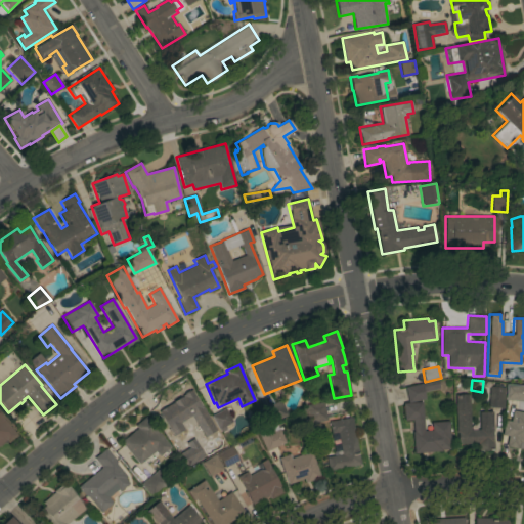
[(437,381),(439,389),(423,393),(425,399),(408,403),(405,387),(437,381)]
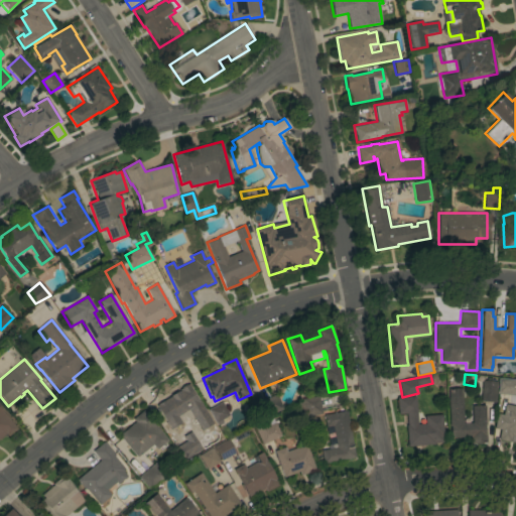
[(482,380),(498,381),(498,378),(515,379),(515,394),(496,394),(496,402),(481,401),(482,380)]
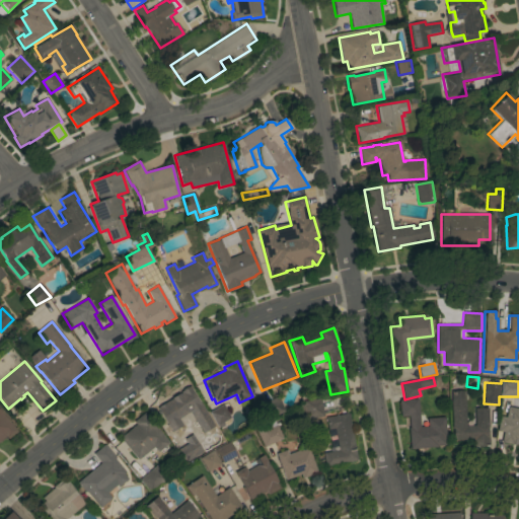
[(214,426),(203,433),(190,412),(178,419),(182,425),(170,432),(166,425),(167,425),(161,414),(159,415),(158,412),(159,412),(156,408),(180,393),(179,392),(190,386),(192,389),(191,389),(200,404),(201,403),(214,426)]
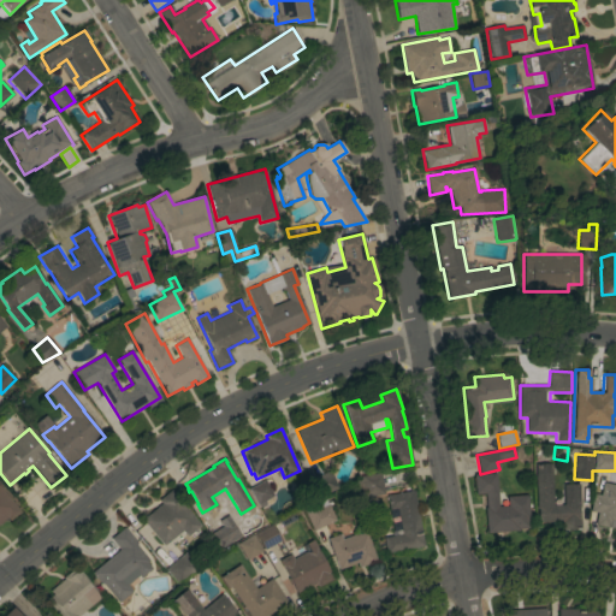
[(554,505),(563,505),(563,485),(579,484),(580,508),(579,508),(579,519),(580,519),(580,529),(562,529),(562,521),(537,522),(535,465),(552,463),(554,505)]
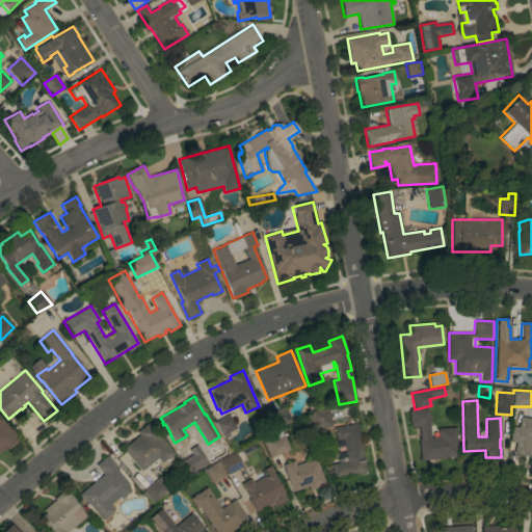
[(285,406),(292,422),(272,430),(266,416),(285,406)]
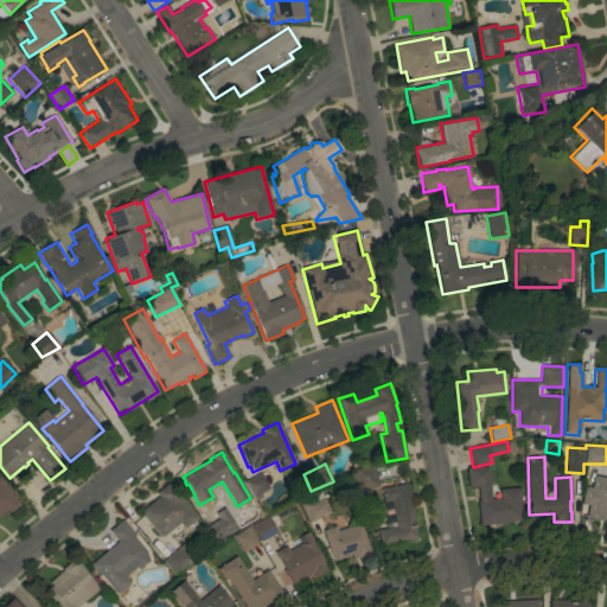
[(378,487),(359,491),(356,470),(375,466),(378,487)]
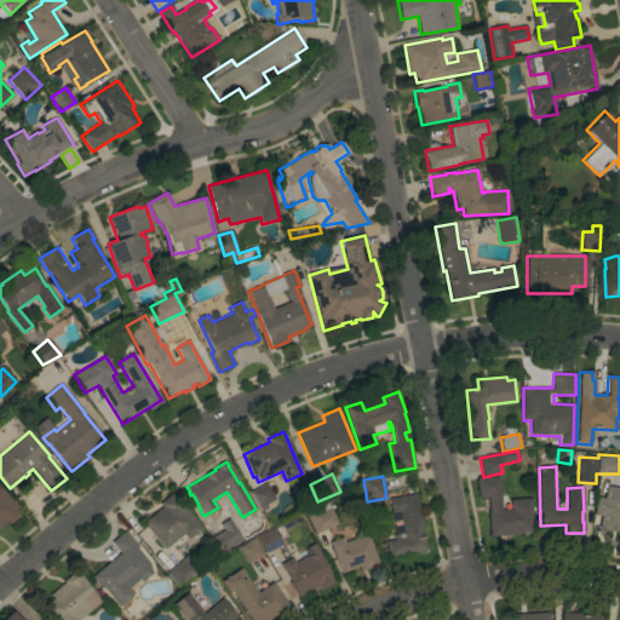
[(501,510),(510,509),(510,500),(530,498),(533,520),(529,521),(530,532),(489,537),(487,511),(489,511),(488,497),(478,498),(476,478),(499,476),(501,510)]
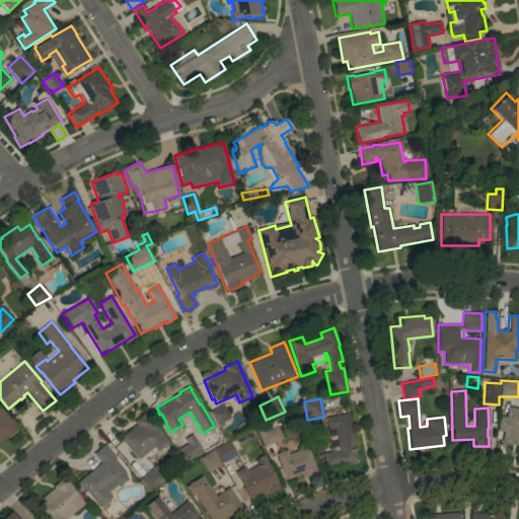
[(230,418),(223,423),(225,426),(220,429),(218,425),(217,426),(209,413),(223,404),(230,418)]
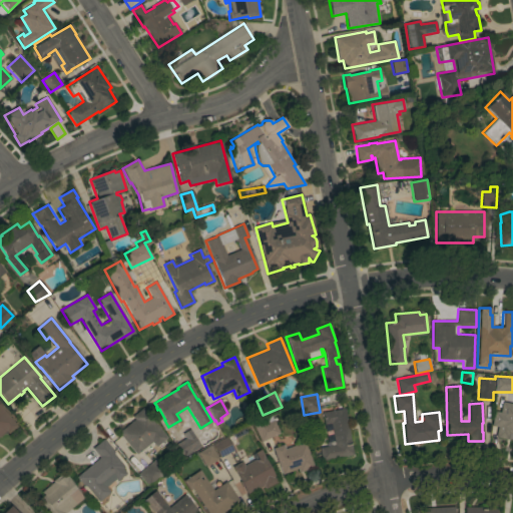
[(497,427),(491,426),(494,412),(500,413),(502,402),(512,404),(512,434),(509,433),(507,439),(495,437),(497,427)]
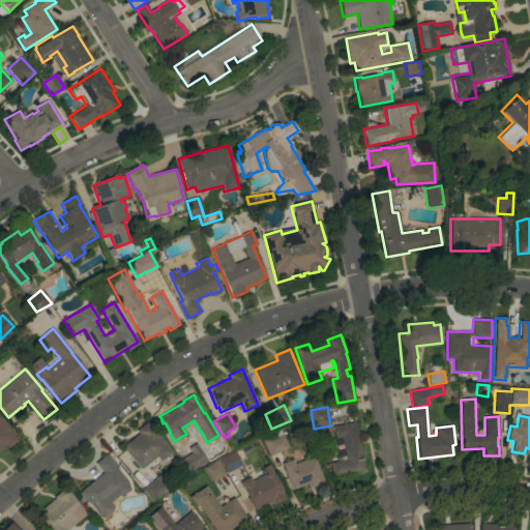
[(0,449),(0,419),(18,441),(8,448),(5,445),(0,449)]
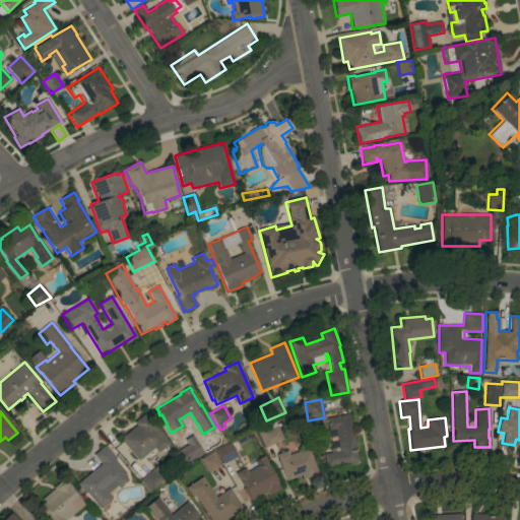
[(169,444),(158,453),(153,448),(138,461),(120,439),(136,426),(134,423),(144,414),(169,444)]
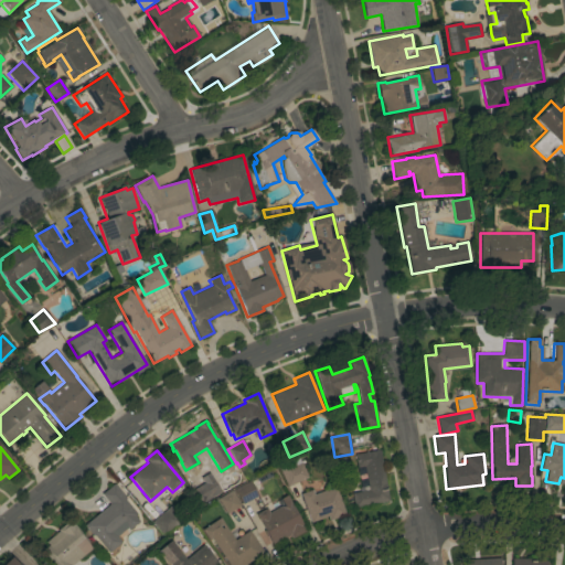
[(388,501),(354,508),(351,489),(361,487),(354,455),(380,450),(388,501)]
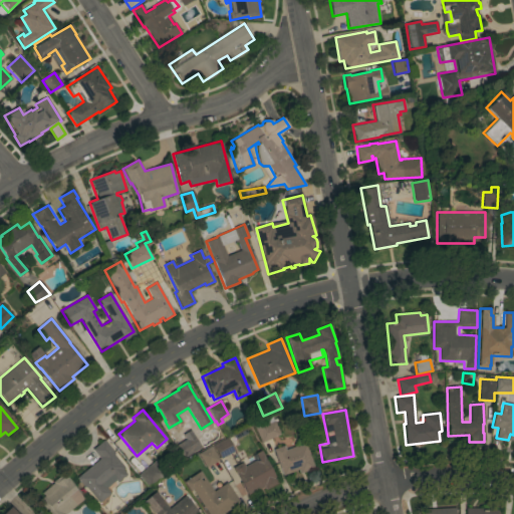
[(252,424),(265,418),(266,420),(272,417),(280,434),(261,443),(252,424)]
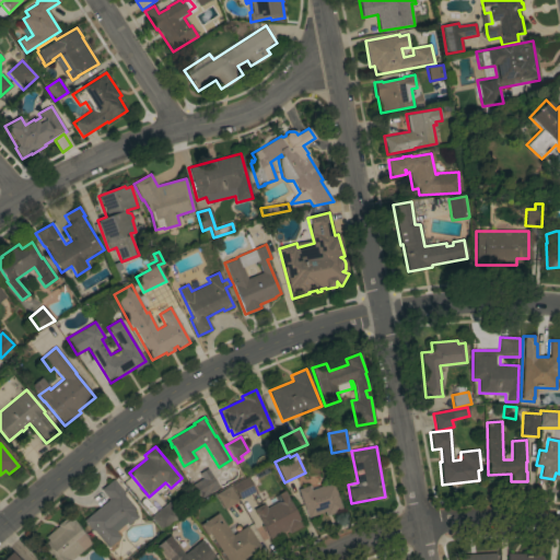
[(210,474),(219,488),(200,499),(191,485),(210,474)]
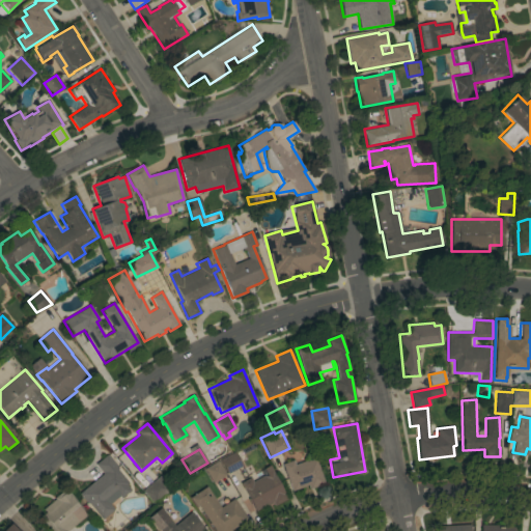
[(227,474),(220,459),(234,451),(242,466),(227,474)]
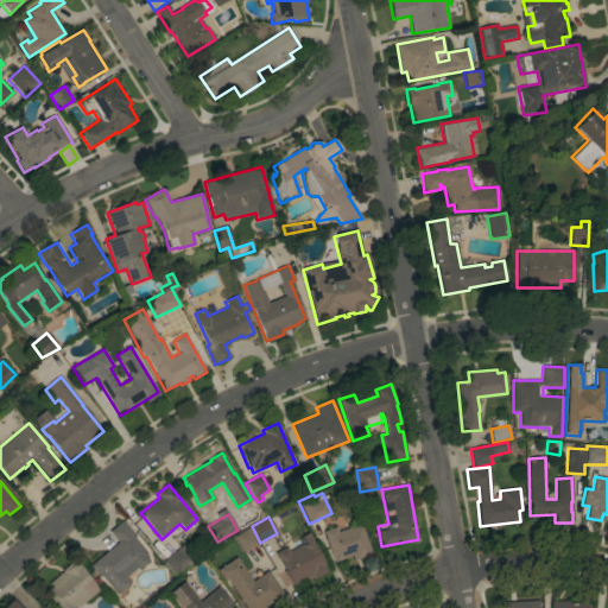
[(118,543),(109,532),(122,520),(135,537),(134,538),(146,553),(145,556),(150,562),(140,569),(143,572),(127,584),(124,584),(119,589),(118,593),(113,588),(112,589),(101,576),(100,577),(90,565),(118,543)]
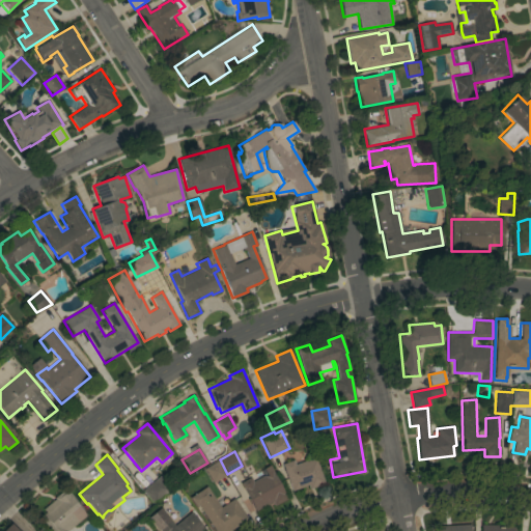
[(315,457),(325,483),(309,488),(308,485),(291,491),(282,464),(292,460),(295,465),(315,457)]
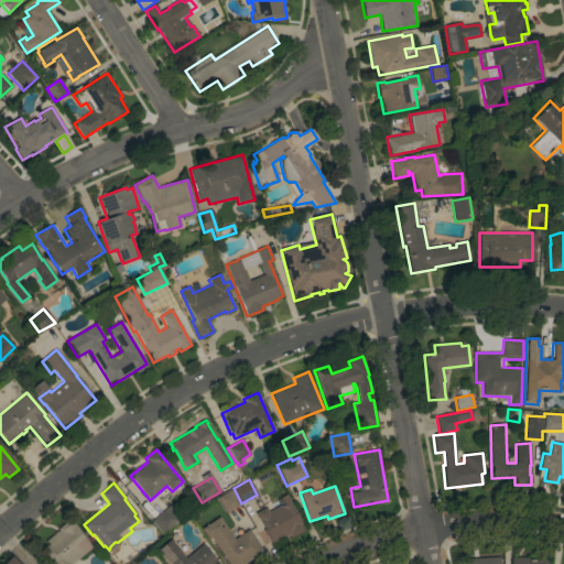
[(231,490),(240,506),(226,513),(217,498),(231,490)]
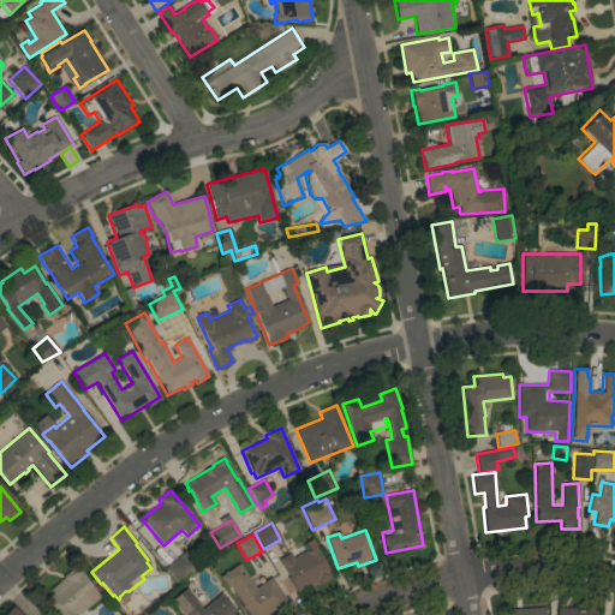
[(305,551),(302,544),(312,539),(332,579),(317,586),(315,583),(294,592),(278,560),(290,554),(292,559),(305,551)]
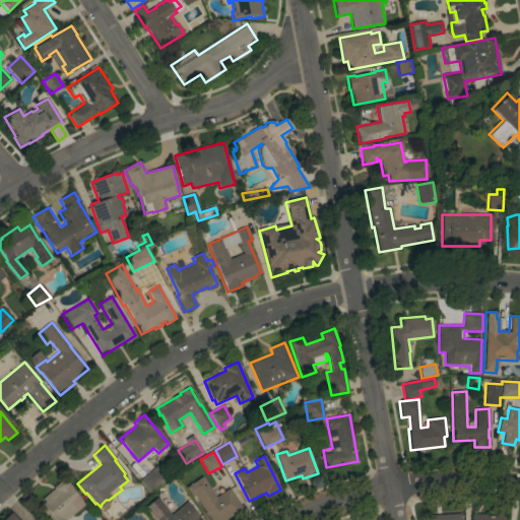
[(150,494),(140,480),(156,466),(168,479),(150,494)]
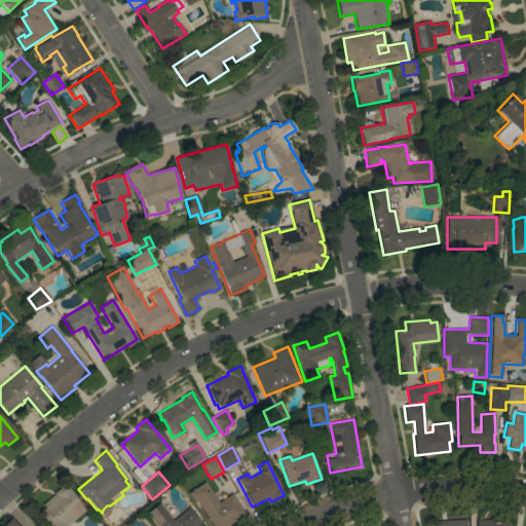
[(245,514),(226,525),(213,525),(197,502),(195,503),(188,493),(204,483),(218,503),(231,494),(245,514)]
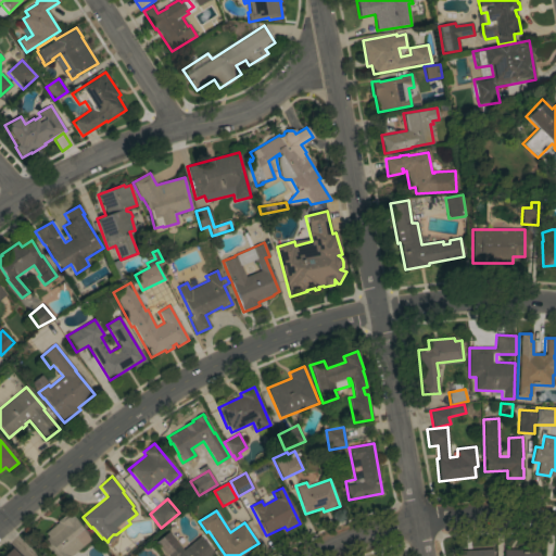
[(71,555),(50,555),(48,555),(46,555),(38,546),(45,541),(43,540),(48,536),(45,533),(58,523),(57,522),(68,512),(88,533),(86,534),(90,540),(71,555)]
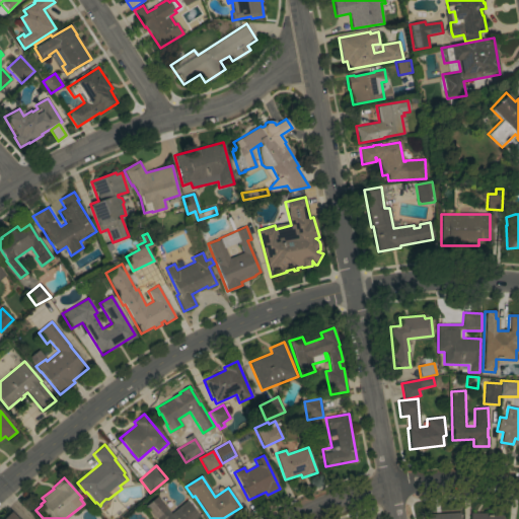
[(187,501),(200,517),(197,518),(157,518),(155,516),(165,507),(170,514),(187,501)]
